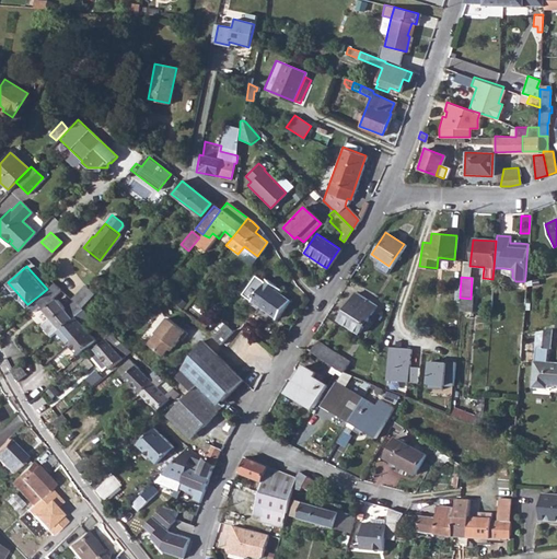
[(253,289),(244,301),(266,316),(268,313),(276,317),(288,299),(273,289),(275,286),(264,279),(256,291),(253,289)]
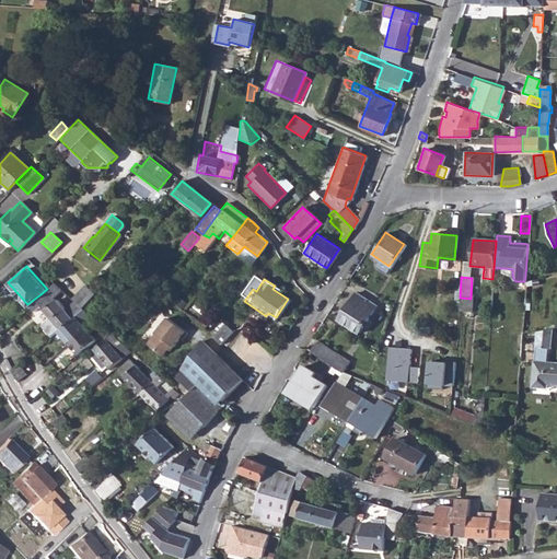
[(39,325),(49,337),(56,330),(72,318),(74,316),(83,307),(78,302),(76,301),(65,310),(56,300),(55,302),(53,299),(62,290),(54,282),(48,288),(47,289),(41,294),(27,306),(32,311),(38,305),(48,316),(39,325)]
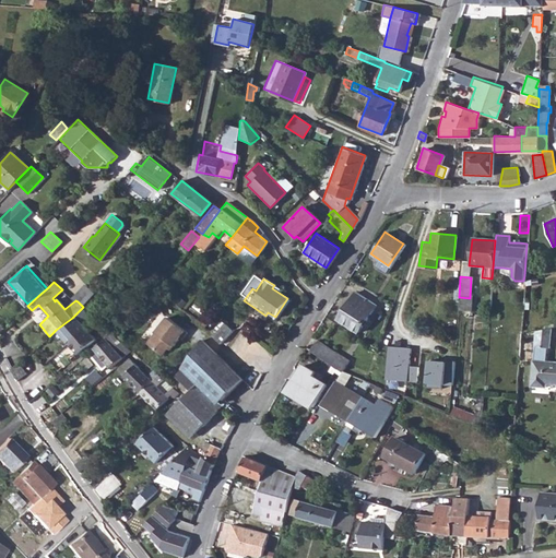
[(84,284),(72,297),(74,299),(75,300),(78,301),(83,307),(94,292),(84,284)]
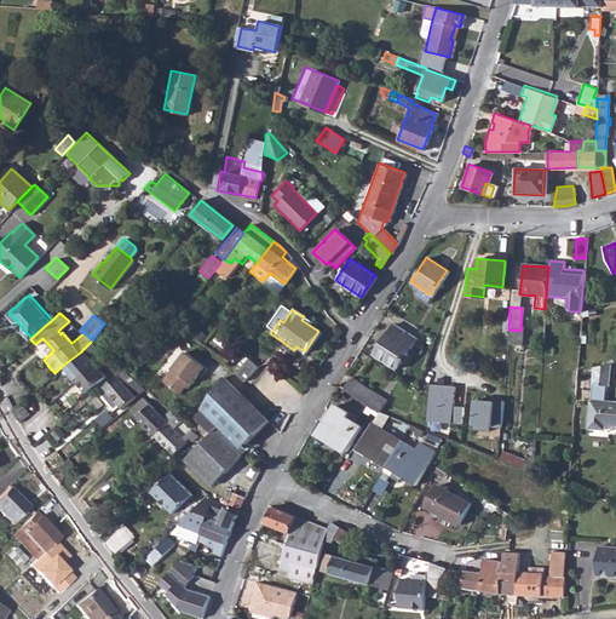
[(392,322),(373,354),(395,368),(414,337),(392,322)]
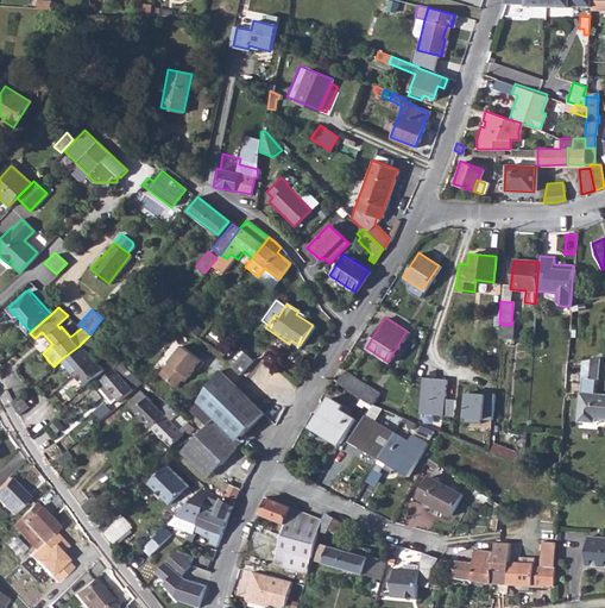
[(79,346),(61,359),(73,373),(92,356),(86,349),(93,343),(100,349),(102,345),(90,334),(81,344),(79,346)]
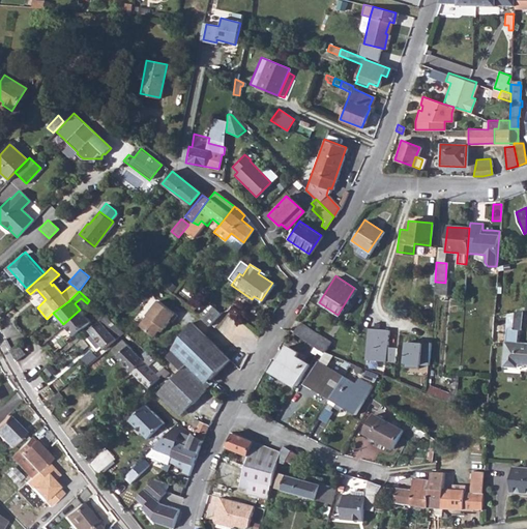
[(176,313),(157,299),(136,327),(149,339),(157,328),(160,325),(163,326),(168,319),(170,320),(176,313)]
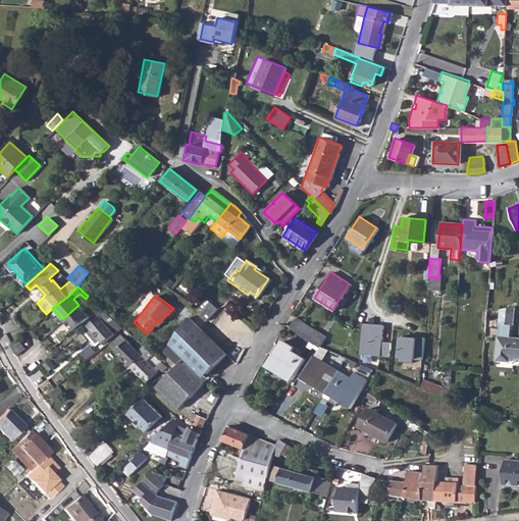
[(88,296),(86,299),(92,305),(90,308),(97,315),(103,309),(88,296)]
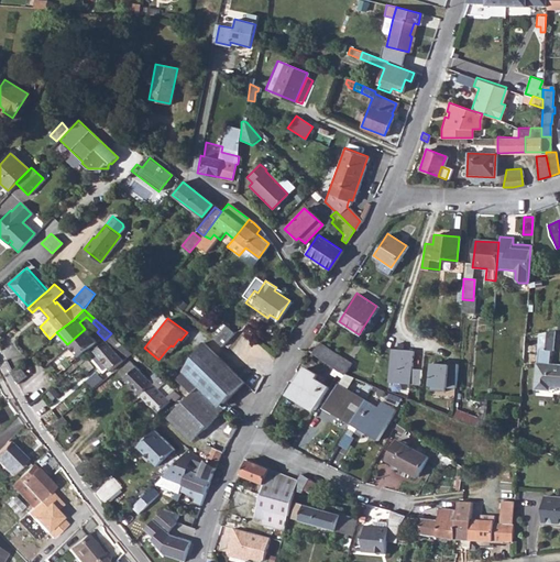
[(226,326),(211,338),(219,345),(232,334),(226,326)]
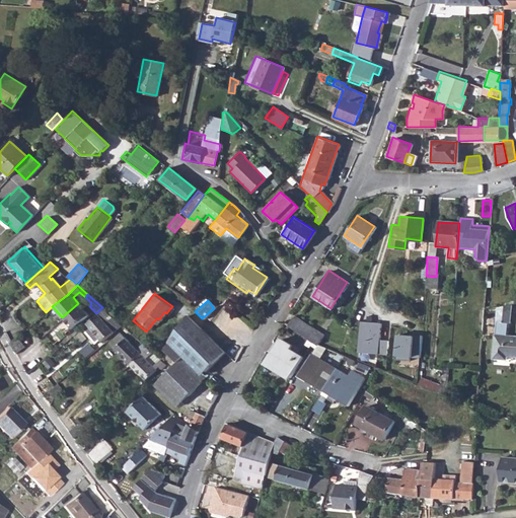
[(511,302),(496,305),(493,355),(505,356),(505,353),(515,353),(515,334),(506,334),(507,320),(509,320),(511,302)]
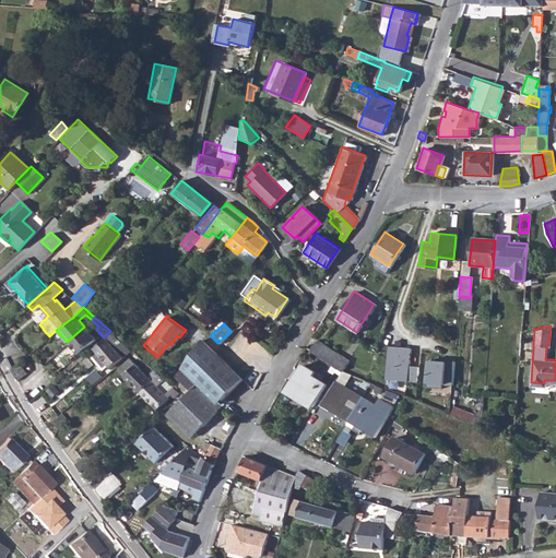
[(84,327),(67,342),(77,354),(94,339),(84,327)]
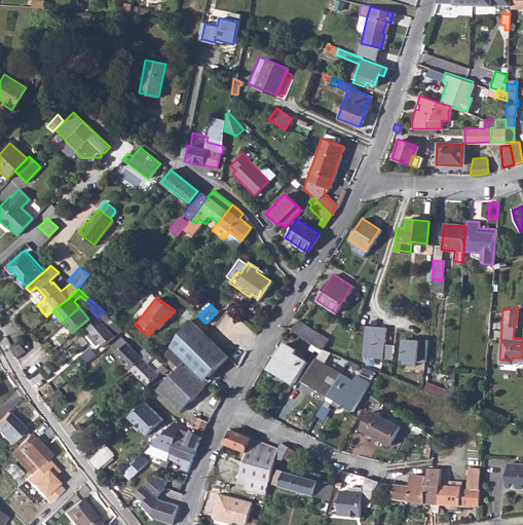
[(98,317),(86,328),(89,332),(84,336),(95,348),(100,343),(102,345),(113,336),(122,328),(104,311),(98,317)]
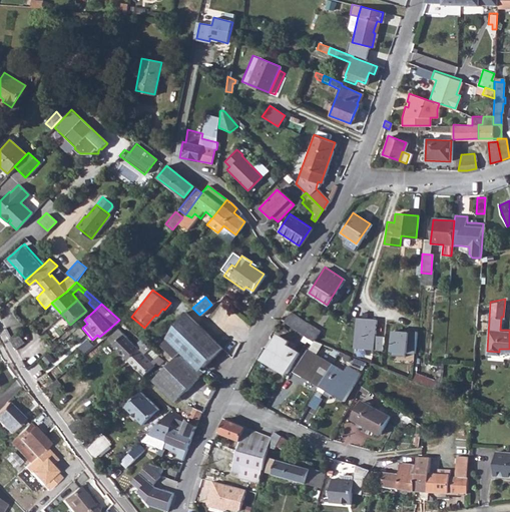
[(183,311),(169,331),(203,363),(216,349),(191,319),(185,314),(183,311)]
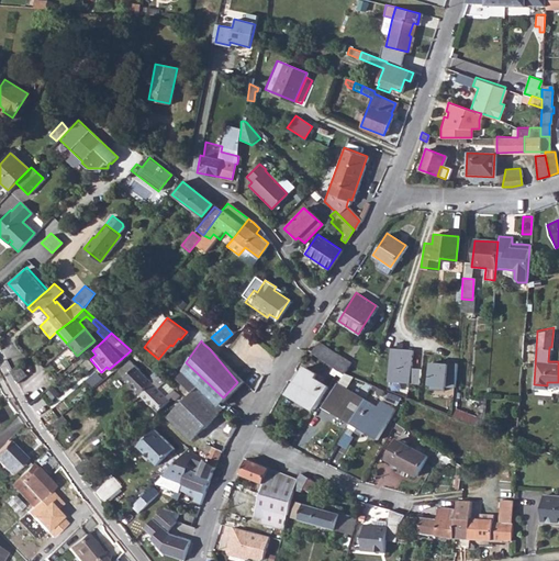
[(317,341),(310,351),(334,370),(337,371),(342,372),(348,362),(317,341)]
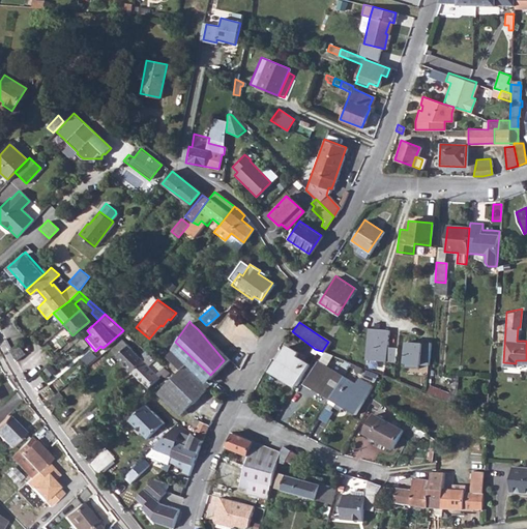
[(388,332),(368,331),(366,361),(394,363),(396,350),(386,349),(388,332)]
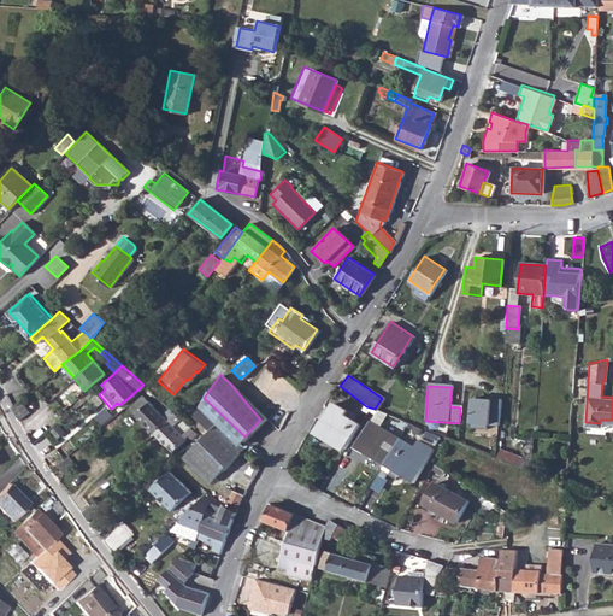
[(128,408),(152,434),(163,423),(172,412),(168,408),(160,415),(141,394),(128,408)]
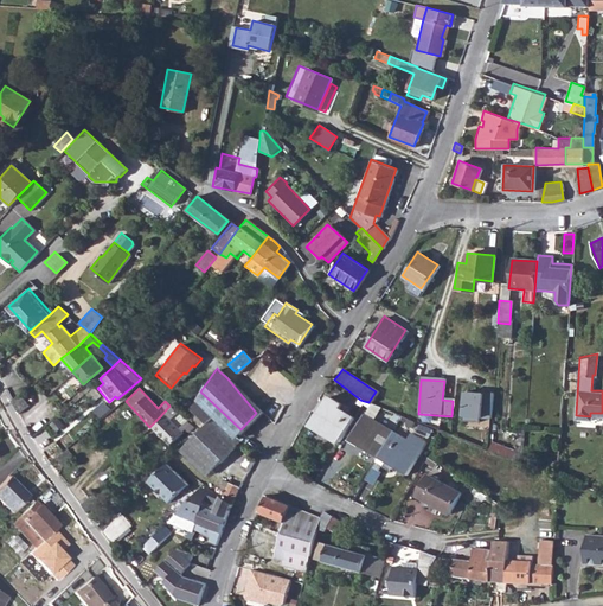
[(187,441),(180,448),(206,472),(236,440),(238,438),(236,435),(241,429),(200,391),(184,418),(197,429),(187,441)]
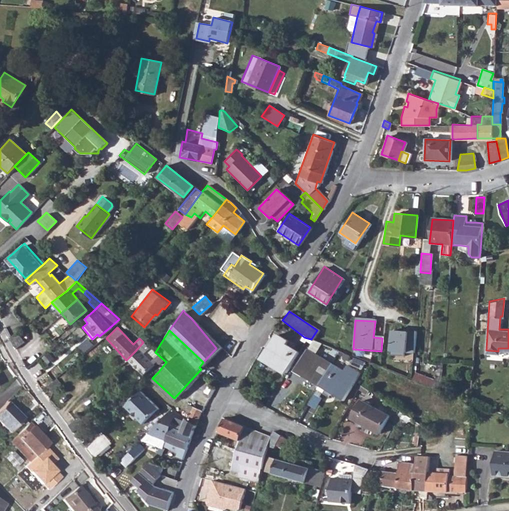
[(407,331),(392,330),(390,354),(403,355),(404,351),(414,352),(415,330),(407,330),(407,331)]
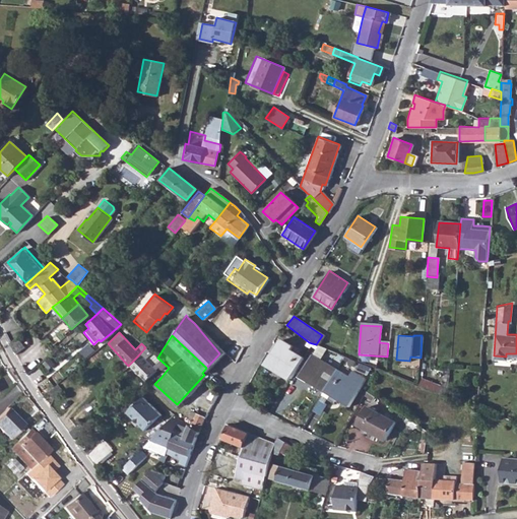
[(17,336),(9,343),(14,353),(22,346),(17,336)]
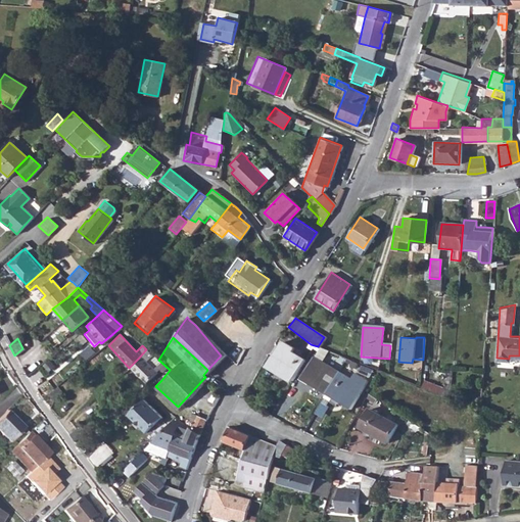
[(274,356),(268,366),(291,381),(304,360),(291,351),(293,347),(283,341),(279,348),(281,350),(277,357),(274,356)]
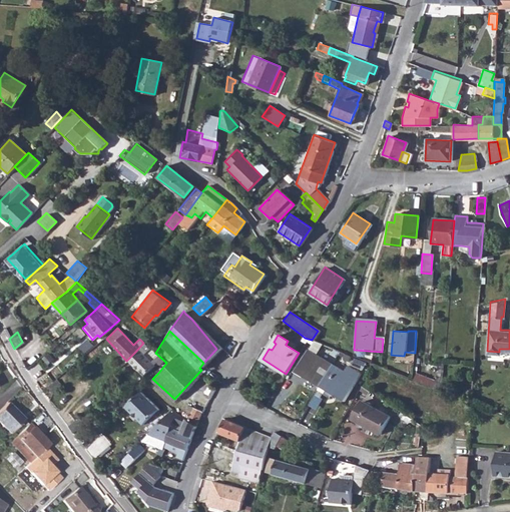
[(83,351),(92,344),(87,338),(78,345),(83,351)]
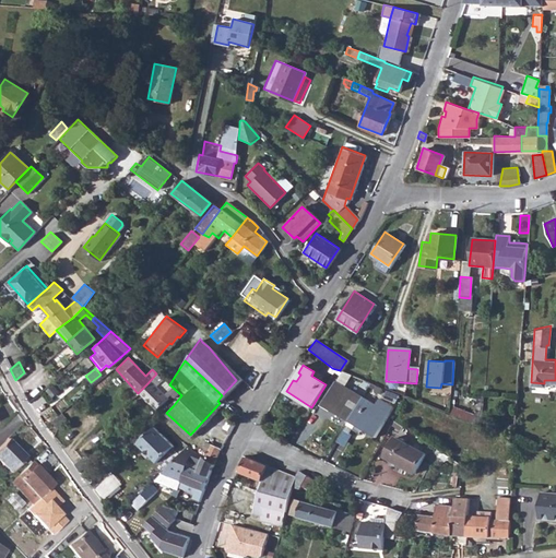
[(148,383),(138,393),(155,411),(166,399),(162,394),(165,391),(172,396),(168,402),(173,406),(181,395),(169,384),(156,374),(148,383)]
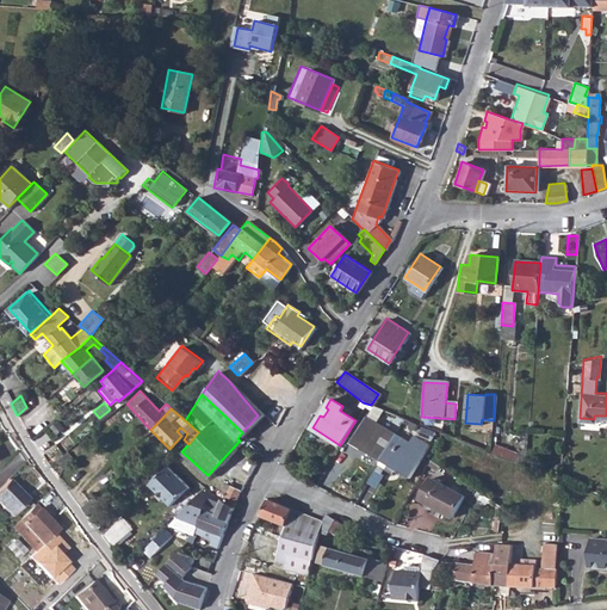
[(45,411),(25,429),(31,439),(54,420),(45,411)]
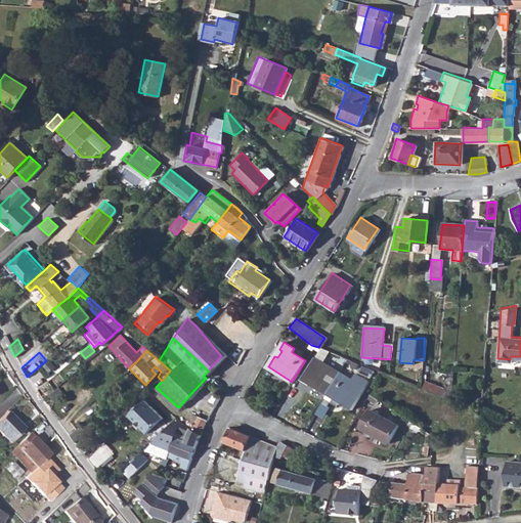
[(299,380),(307,385),(308,383),(324,393),(337,373),(312,357),(299,380)]
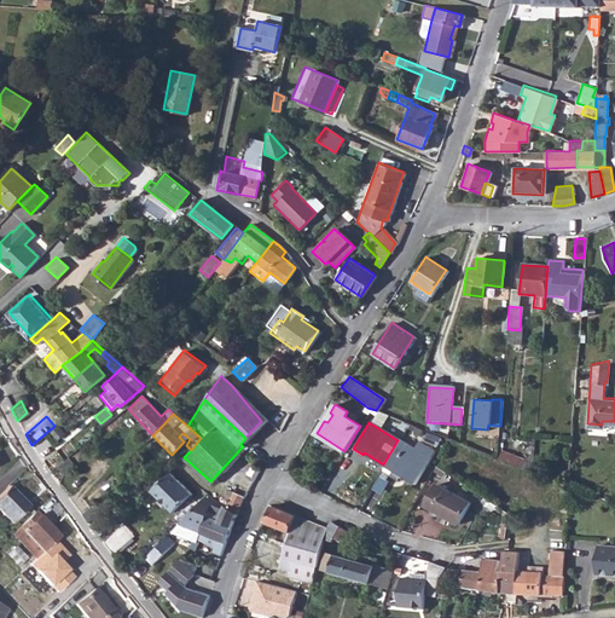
[(441,435),(427,431),(422,439),(436,444),(441,435)]
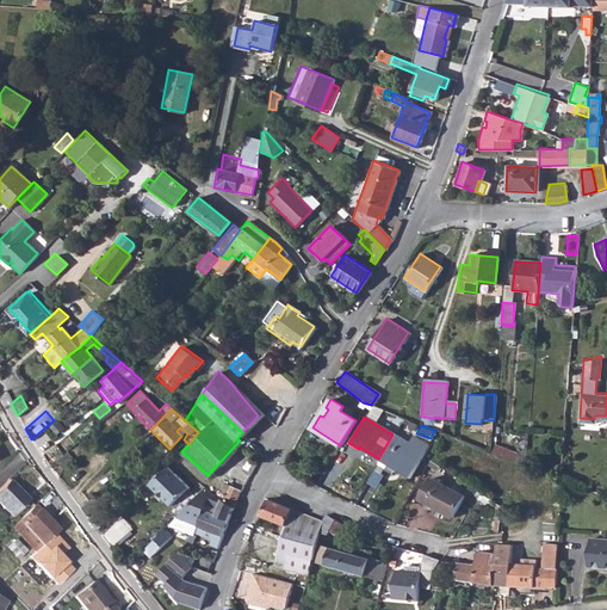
[(443,425),(440,432),(441,433),(453,438),(457,430),(443,425)]
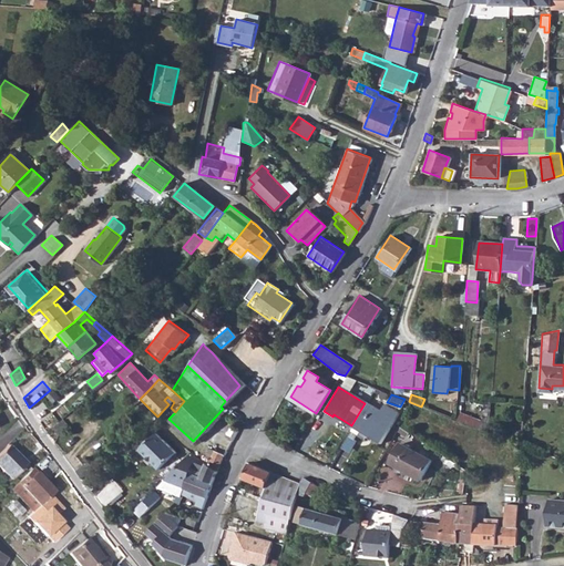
[(430,401),(428,409),(448,417),(451,409),(430,401)]
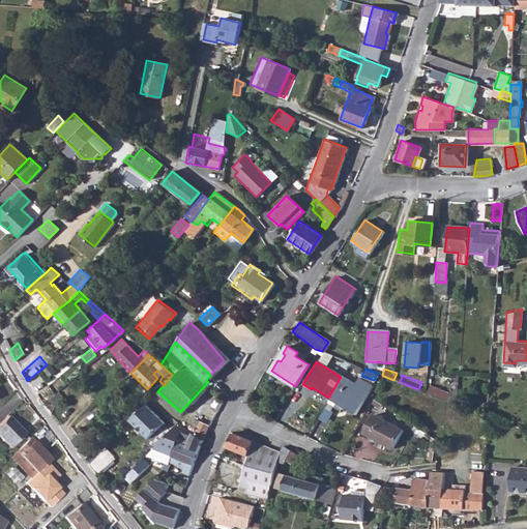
[(341,377),(328,398),(346,408),(345,409),(354,414),(367,392),(341,377)]
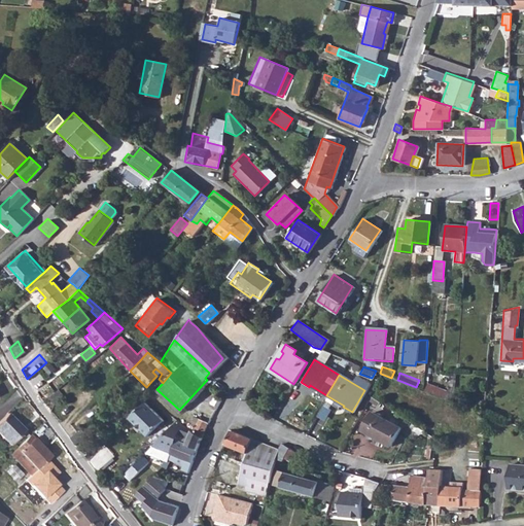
[(310,385),(309,387),(325,396),(326,395),(310,385)]
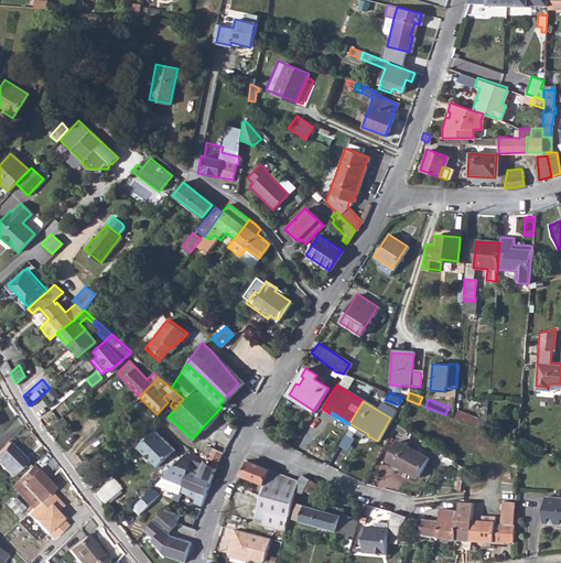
[(61,417),(51,426),(56,432),(66,423),(61,417)]
